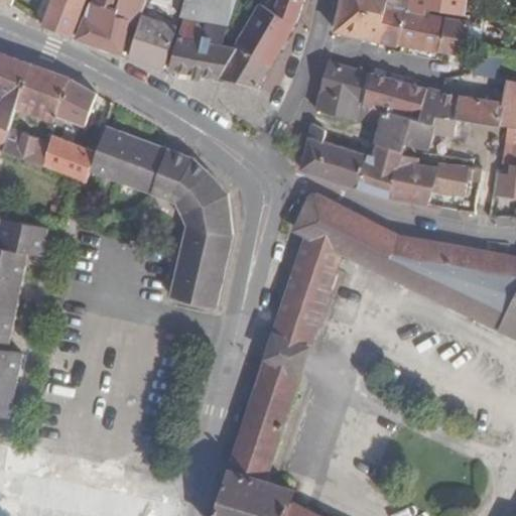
[(50,0),(41,26),(71,36),(84,0),(50,0)]
